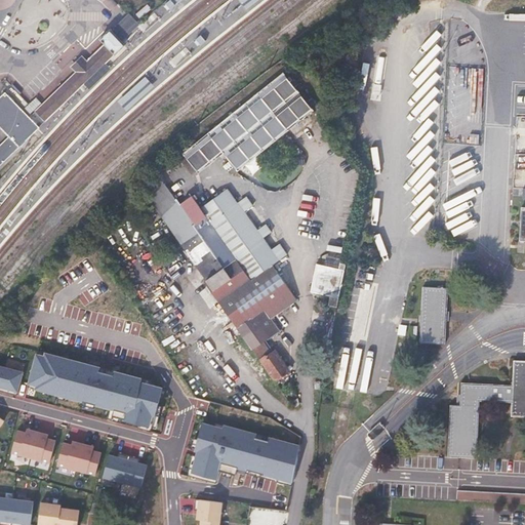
[(169,0),(165,3),(168,7),(171,10),(177,5),(178,4),(183,0),(169,0)]
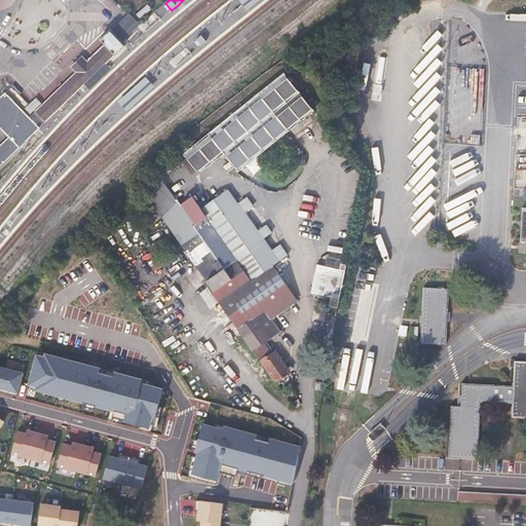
[(239,0),(247,10),(260,0),(239,0)]
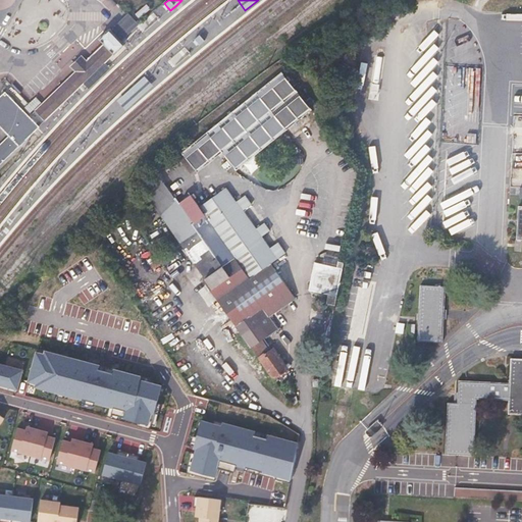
[(138,24),(131,16),(121,23),(113,32),(117,36),(121,40),(129,33),(138,25),(138,24)]
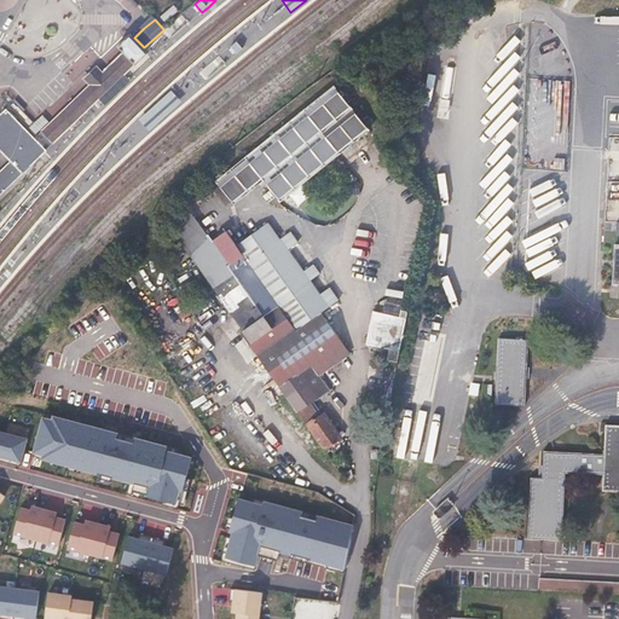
[(94,105),(99,100),(100,98),(104,96),(109,91),(115,85),(120,81),(126,76),(149,55),(146,52),(143,48),(132,36),(119,50),(122,53),(108,67),(104,70),(98,65),(90,73),(82,80),(88,86),(50,122),(40,131),(52,144),(70,127),(79,120),(94,105)]
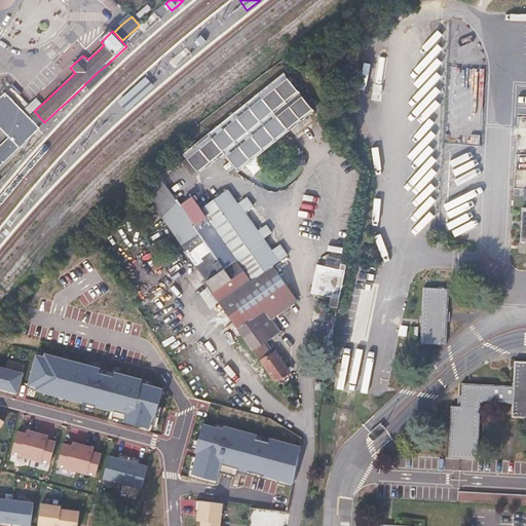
[(200,46),(207,41),(202,35),(196,40),(198,43),(200,46)]
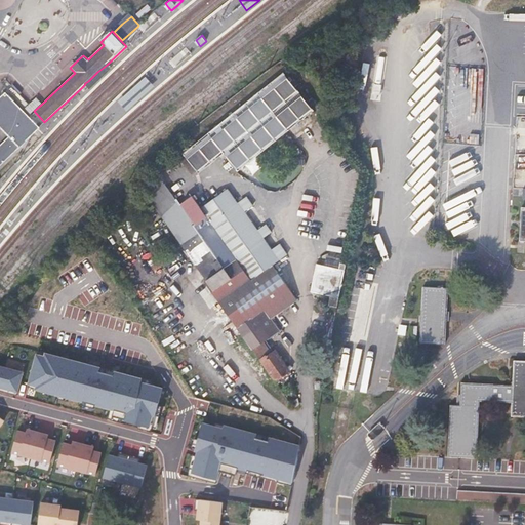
[(469,45),(473,45),(473,40),(457,40),(458,52),(470,52),(469,45)]
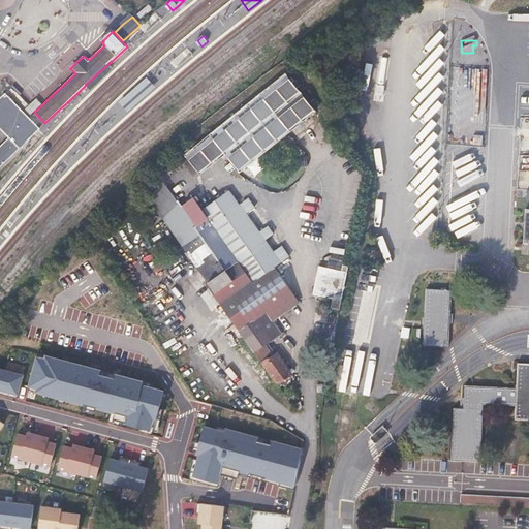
[(86,84),(85,86),(87,88),(90,91),(94,87),(103,78),(112,69),(109,66),(107,65),(102,69),(98,72),(93,78),(89,82),(86,84)]
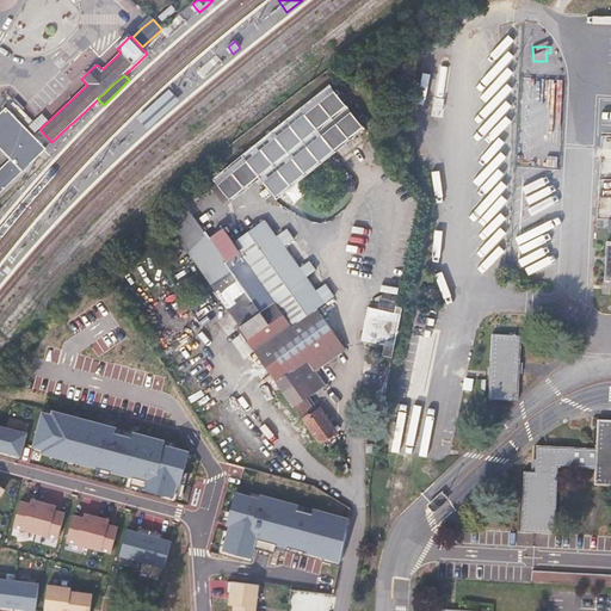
[(276,201),(335,152),(365,129),(329,85),(245,153),(213,178),(232,202),(260,180),(276,201)]
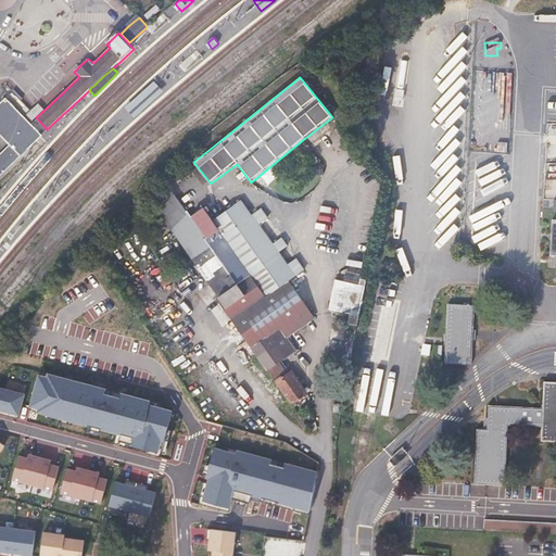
[(42,136),(24,116),(7,98),(0,103),(0,135),(9,144),(0,153),(0,176),(40,137),(42,136)]
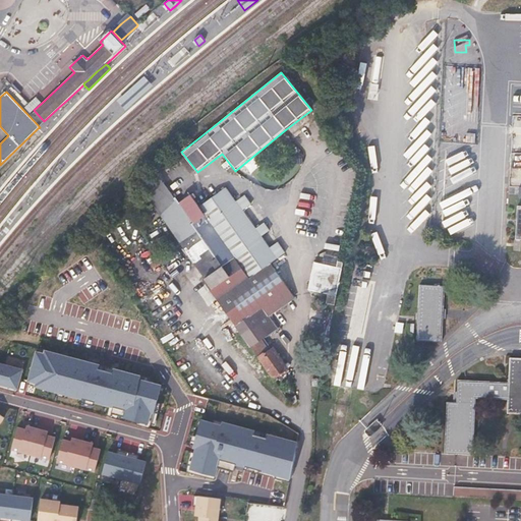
[(443,99),(443,120),(460,120),(460,112),(450,112),(450,99),(443,99)]
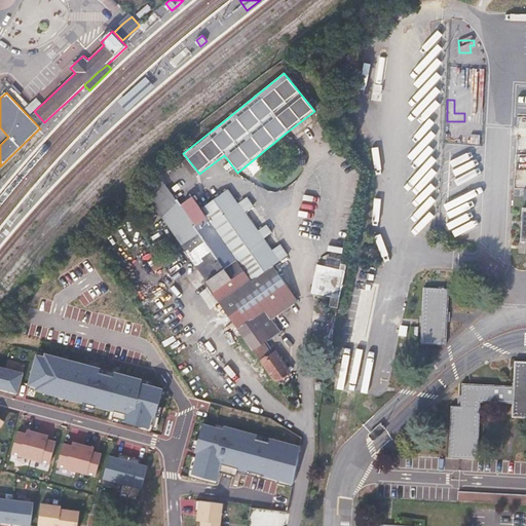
[(180,160),(194,175),(198,172),(184,156),(180,160)]
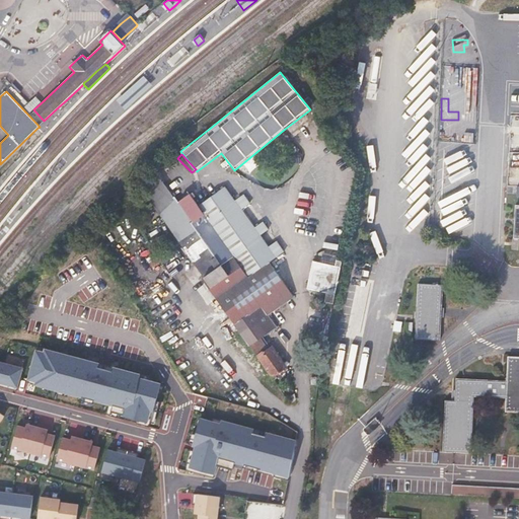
[(268,218),(252,228),(226,191),(201,209),(190,194),(177,202),(155,171),(141,187),(212,288),(210,290),(250,347),(277,327),(268,315),(289,300),(283,291),(288,287),(284,282),(270,262),(280,254),(268,218)]
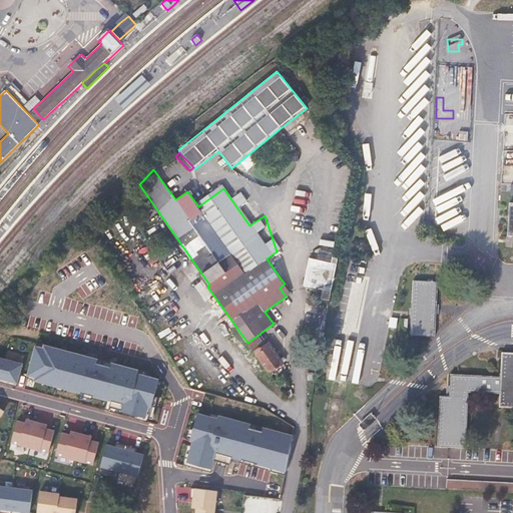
[(330,300),(335,274),(338,258),(332,255),(331,263),(310,259),(304,285),(325,290),(323,298),(330,300)]
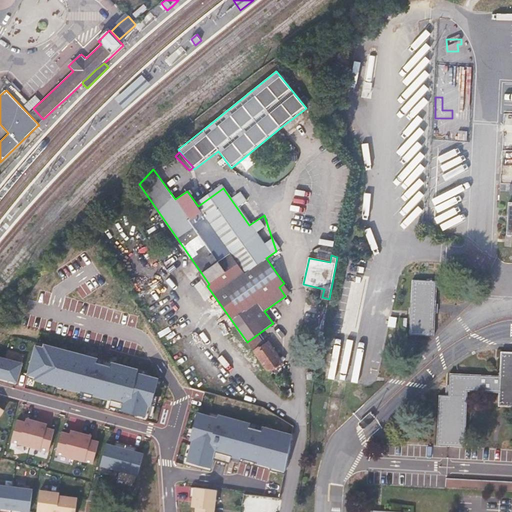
[(434,336),(435,314),(437,281),(412,280),(410,335),(434,336)]
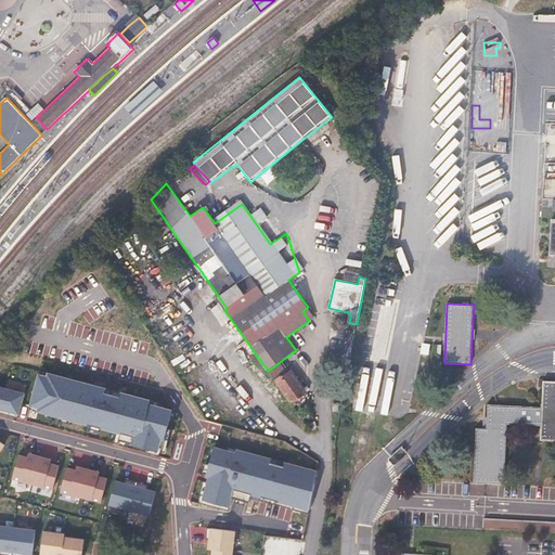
[(307,394),(291,370),(275,381),(292,404),(307,394)]
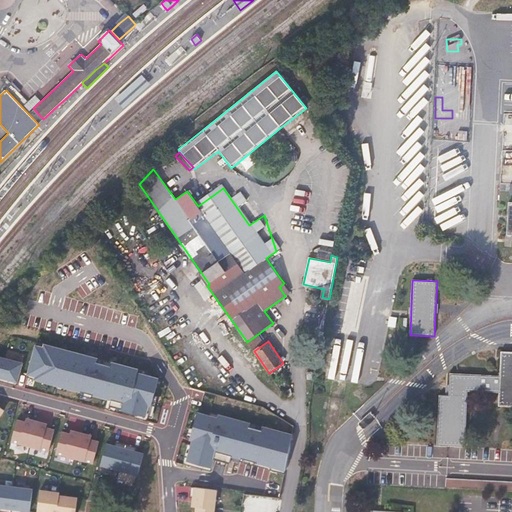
[(119,411),(145,419),(157,379),(36,342),(26,377),(121,406),(119,411)]
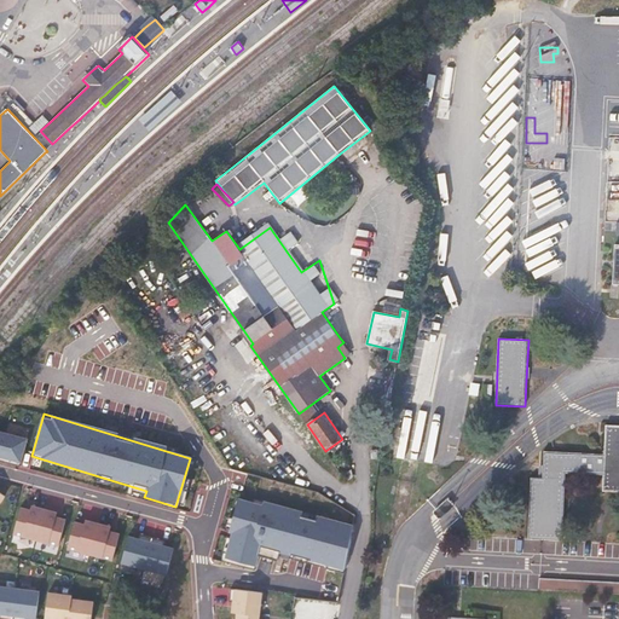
[(618,491),(618,426),(606,426),(603,453),(543,451),(543,478),(531,478),(528,538),(562,539),(565,486),(565,474),(602,475),(602,491),(618,491)]
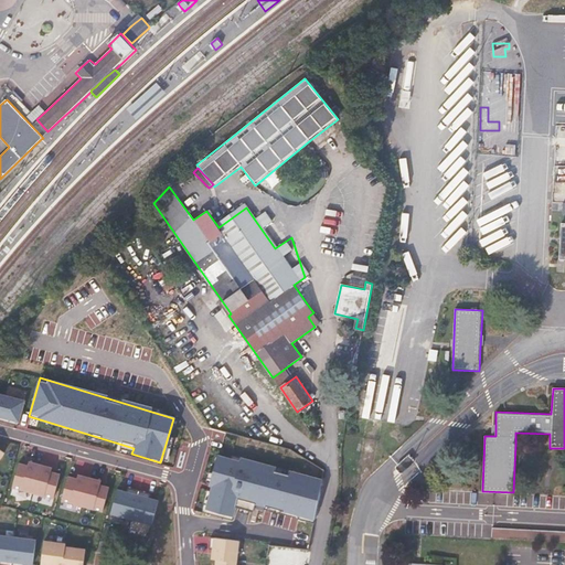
[(24,402),(0,394),(0,418),(18,424),(24,402)]
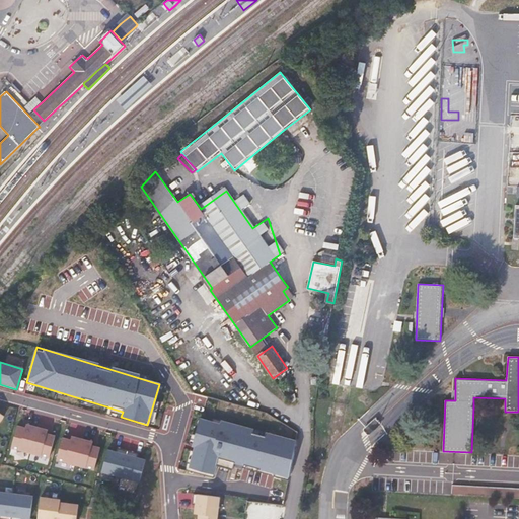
[(187,468),(215,475),(218,461),(286,478),(296,439),(200,415),(187,468)]
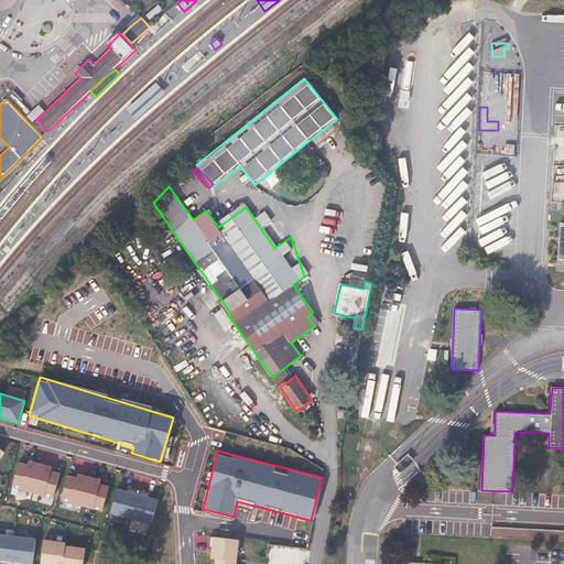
[(162,498),(20,457),(11,488),(153,529),(155,523),(162,498)]
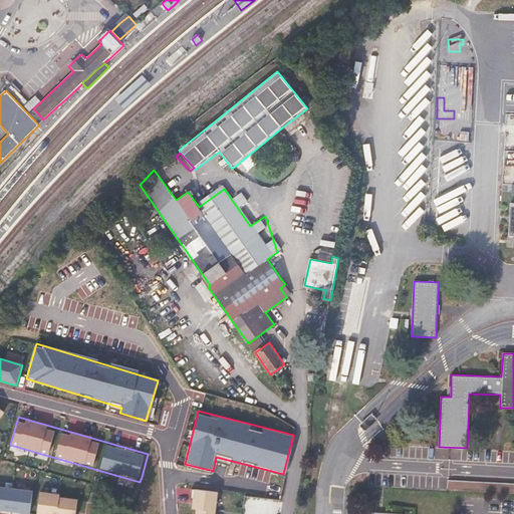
[(78,513),(81,497),(0,484),(0,513),(78,513)]
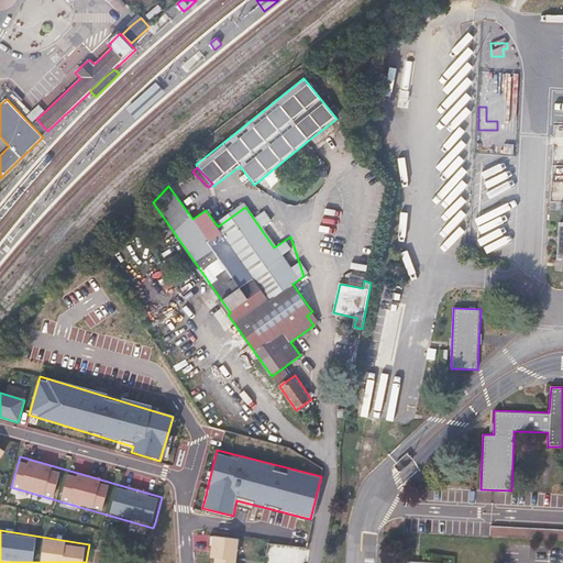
[(213,551),(211,562),(239,562),(238,562),(241,537),(208,532),(206,550),(213,551)]
